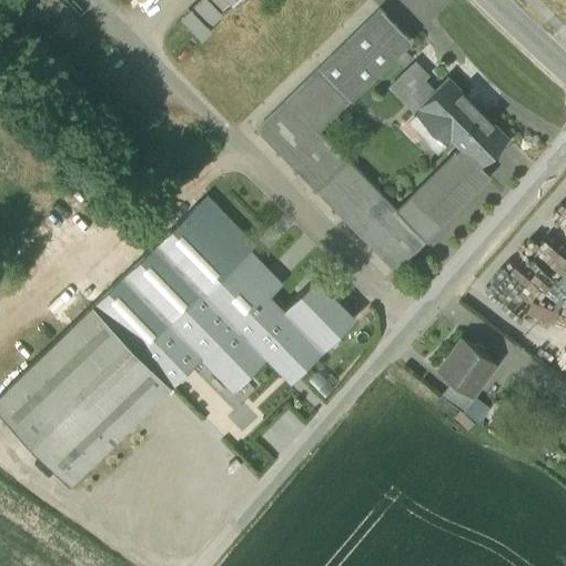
[(204,0),(202,0),(187,23),(209,39),(226,14),(204,0)]
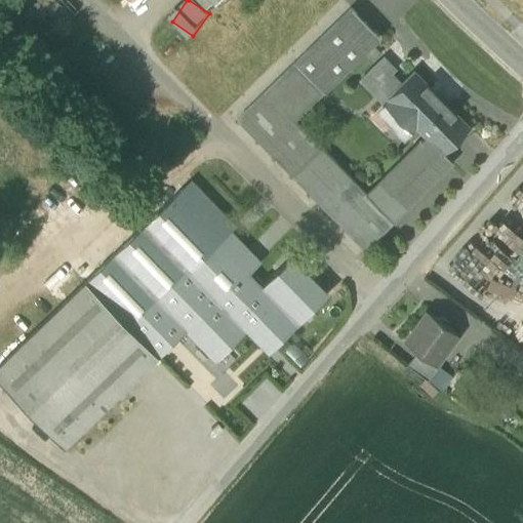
[(353,10),(296,65),(325,94),(381,39),(353,10)]
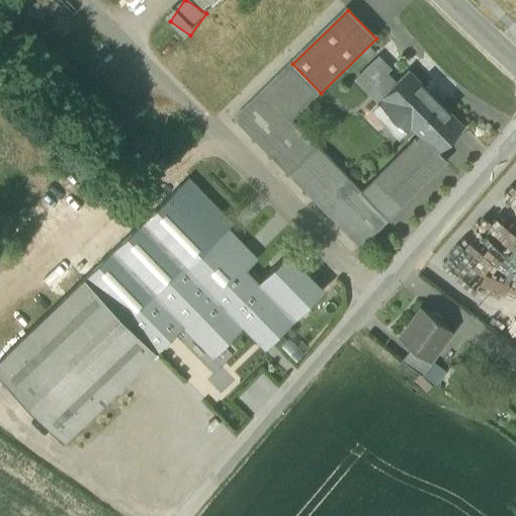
[(363,57),(369,63),(376,56),(370,50),(363,57)]
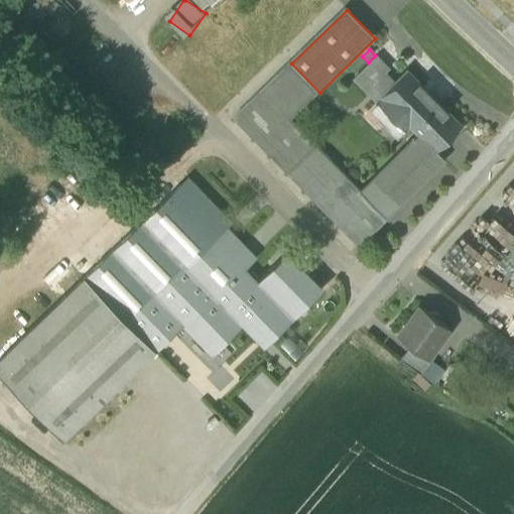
[(355,82),(366,93),(385,75),(390,71),(378,58),(355,82)]
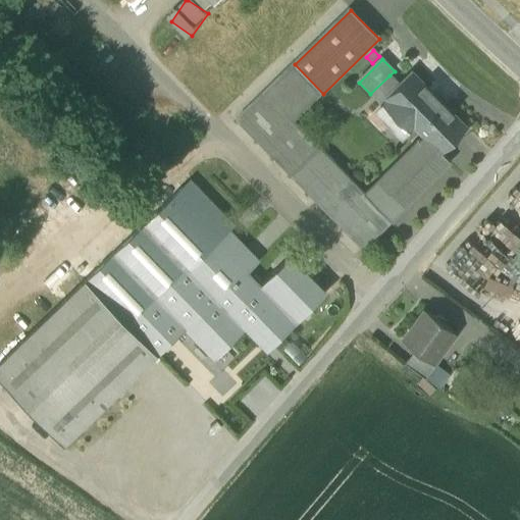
[(294,122),(323,94),(295,64),(237,121),(291,177),(320,149),(294,122)]
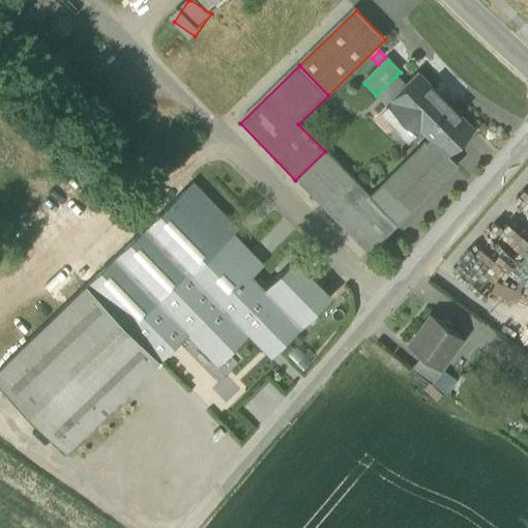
[(392,100),(393,103),(394,103),(422,130),(432,140),(448,157),(449,156),(475,132),(419,75),(407,87),(392,100)]
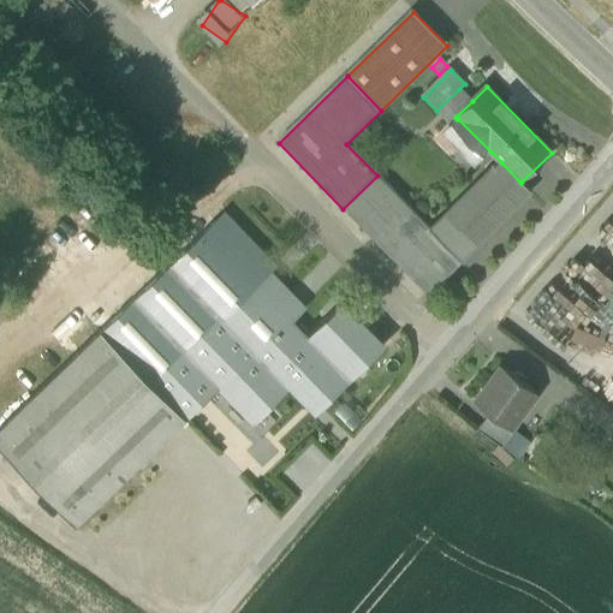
[(472,101),(459,89),(436,111),(451,125),(457,119),(456,117),(472,101)]
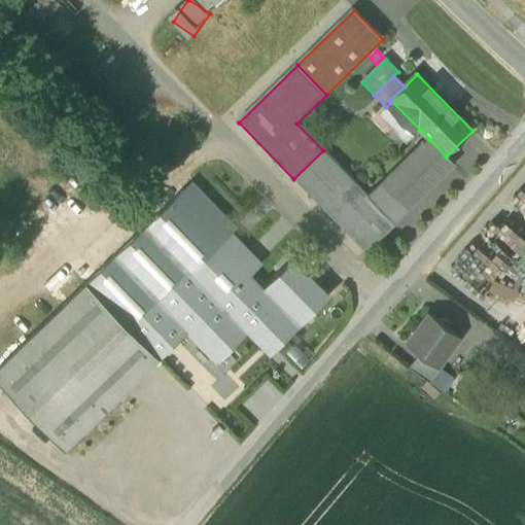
[(415,135),(387,107),(392,102),(391,102),(386,107),(379,114),(407,143),(415,135)]
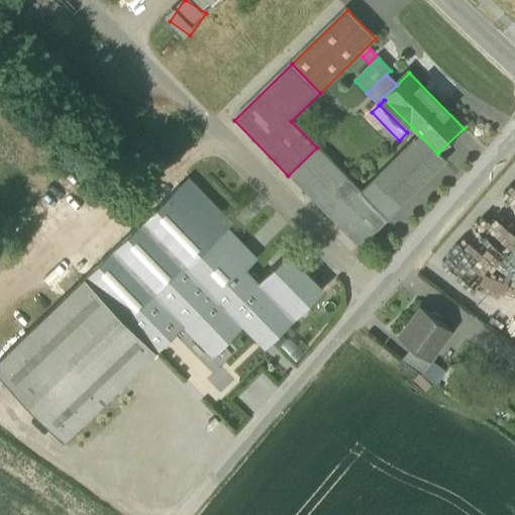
[(412,127),(385,100),(380,105),(407,132),(412,127)]
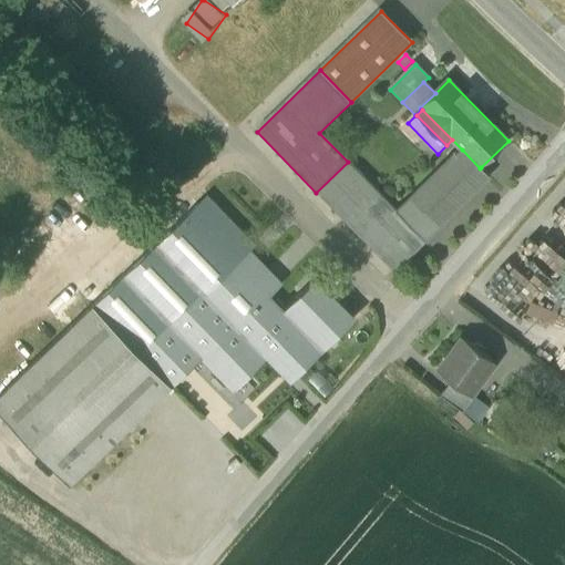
[(462,150),(398,213),(425,242),(491,177),(481,167),(480,168),(462,150)]
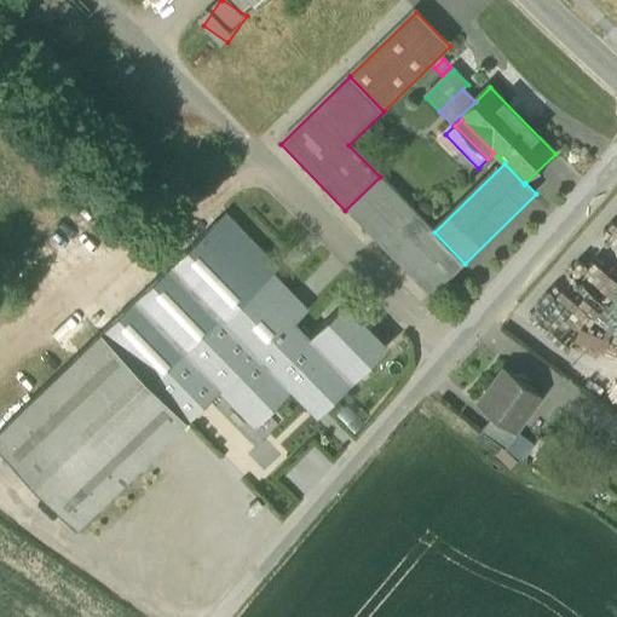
[(434,232),(380,177),(345,211),(432,298),(466,265),(465,264),(434,232)]
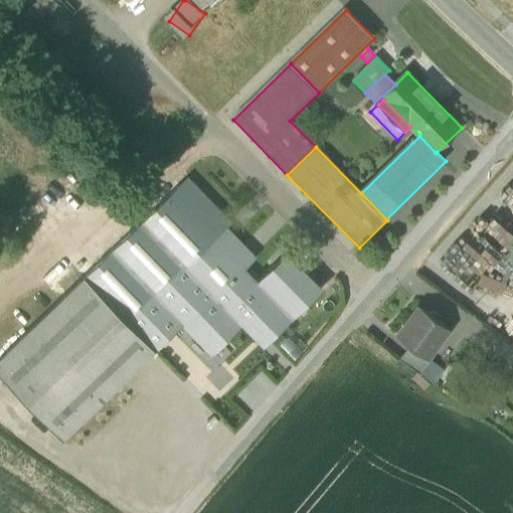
[(64,442),(184,324),(241,269),(244,272),(257,260),(226,229),(232,223),(189,179),(0,361),(0,374),(10,385),(64,442)]
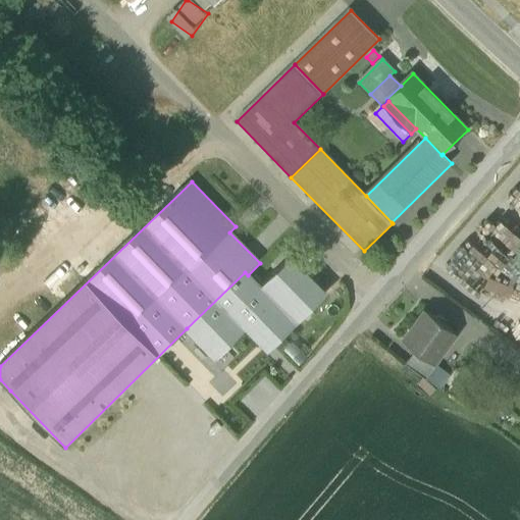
[(519,220),(502,207),(485,228),(519,254),(519,220)]
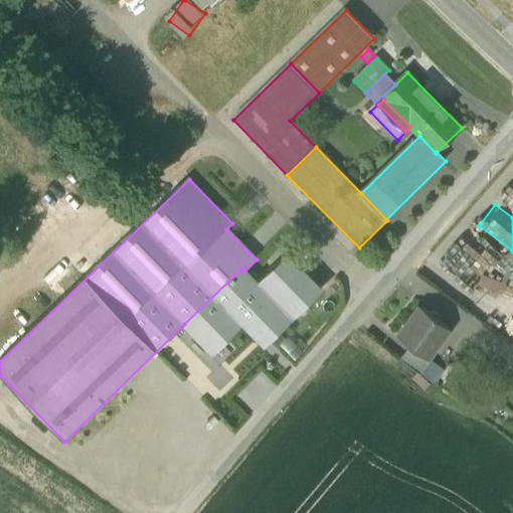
[(258,285),(244,272),(241,269),(184,324),(213,354),(242,326),(248,320),(253,315),(260,322),(254,326),(271,342),(323,292),(287,255),(269,273),(258,285)]
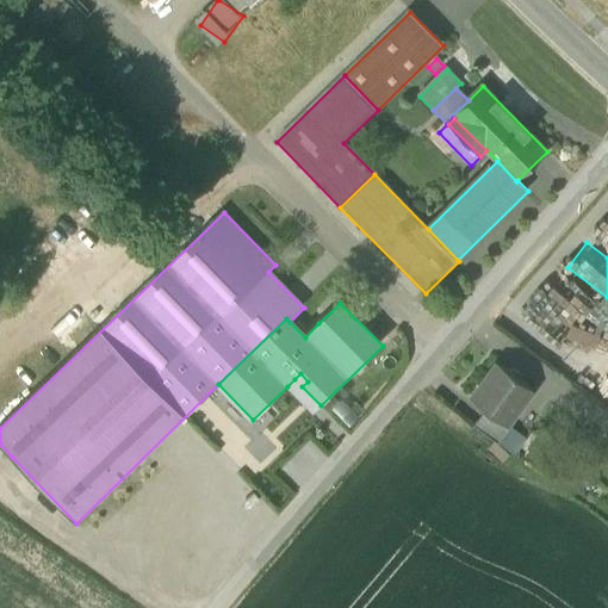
[(486,410),(504,423),(506,422),(531,388),(498,365),(472,401),(486,410)]
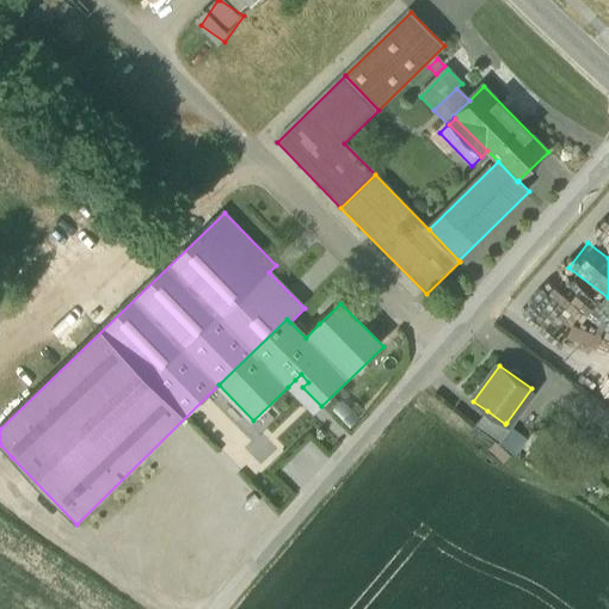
[(295,380),(302,387),(308,382),(301,374),(295,380)]
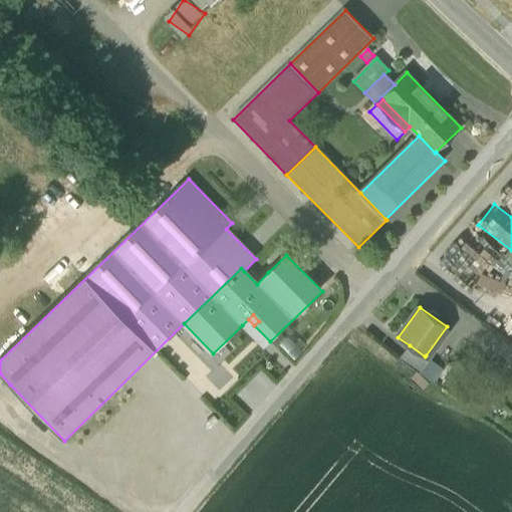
[(254,325),(248,319),(242,325),(264,347),(270,341),(254,325)]
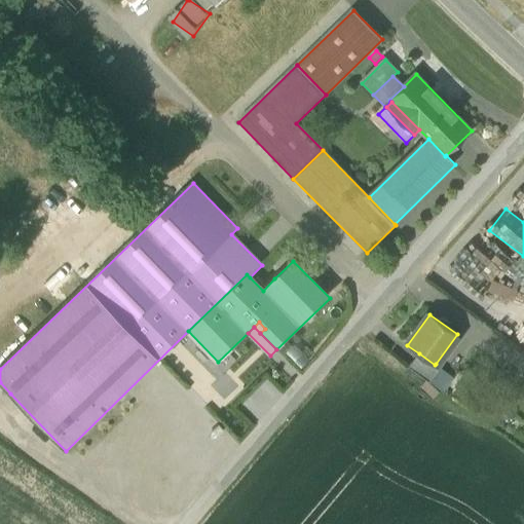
[(409,368),(429,383),(441,368),(436,364),(435,365),(419,353),(409,368)]
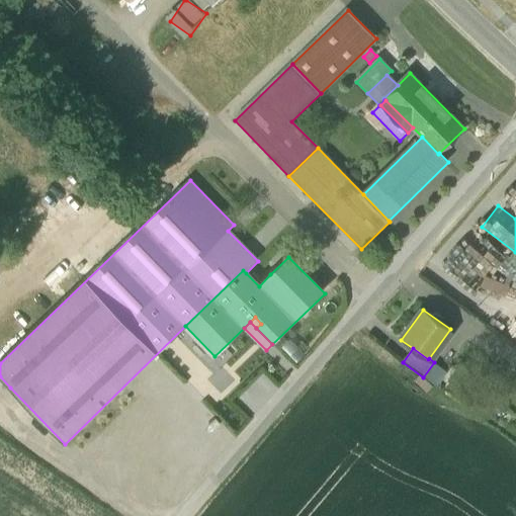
[(448,374),(434,362),(423,377),(437,388),(448,374)]
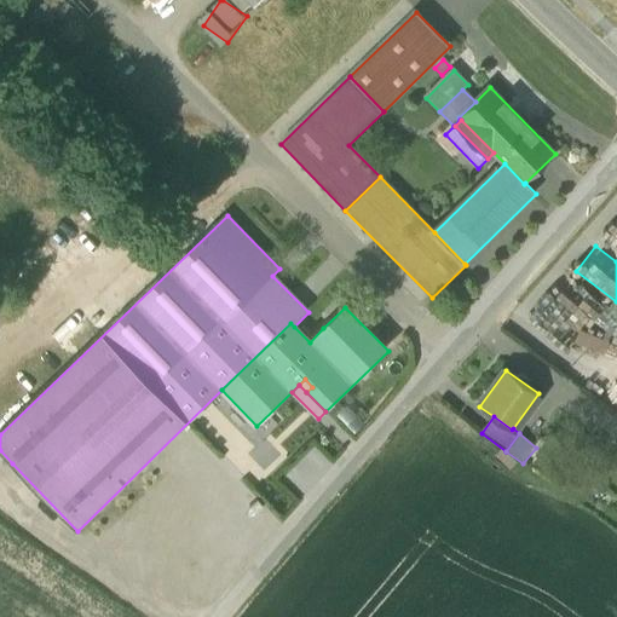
[(0,474),(12,463),(0,450),(0,474)]
